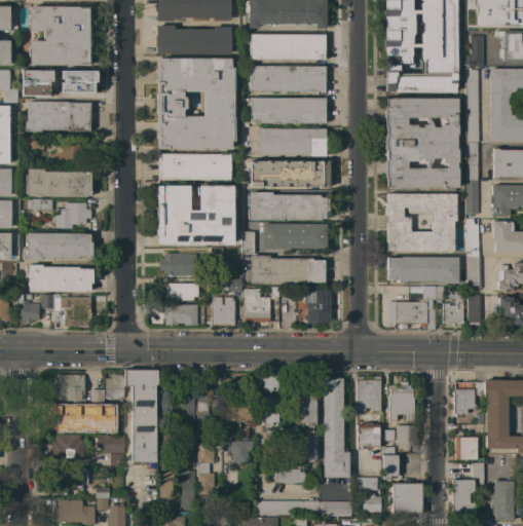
[(231,0),(231,21),(214,20),(214,17),(175,17),(175,21),(157,21),(157,0),(231,0)]
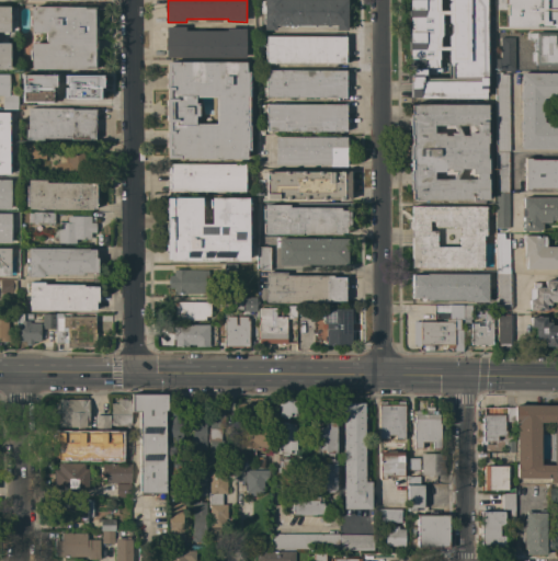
[(349,0),(349,30),(338,30),(338,25),(277,25),(277,30),(266,31),(266,13),(263,13),(263,1),(266,1),(266,0),(349,0)]
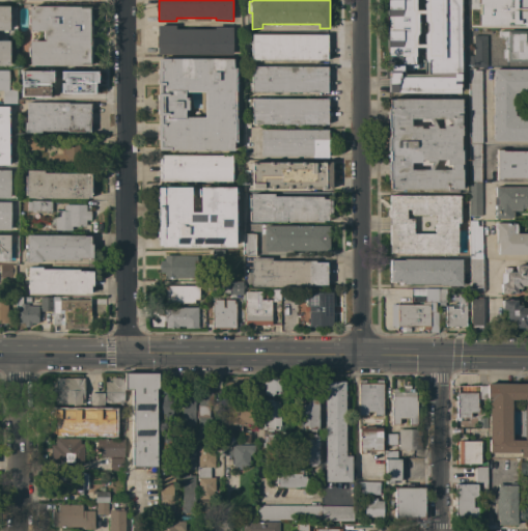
[(398,92),(391,92),(390,77),(391,77),(391,65),(389,65),(388,0),(462,0),(463,78),(462,78),(462,87),(461,87),(461,91),(398,92)]
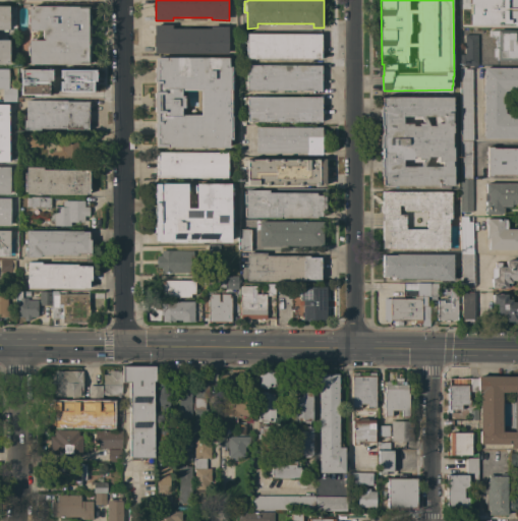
[(517,0),(471,0),(471,24),(517,24),(517,0)]
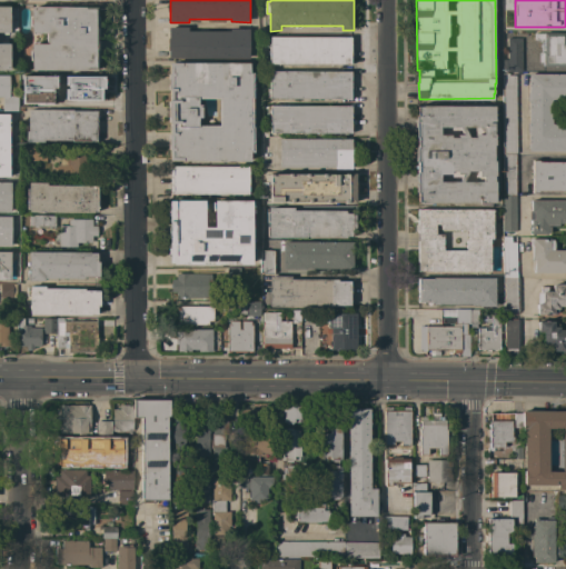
[(0,69),(0,6),(11,6),(11,17),(13,17),(13,26),(11,26),(11,32),(10,32),(10,35),(2,35),(2,32),(0,32),(0,43),(11,43),(11,50),(13,50),(13,61),(11,61),(11,70),(0,69)]
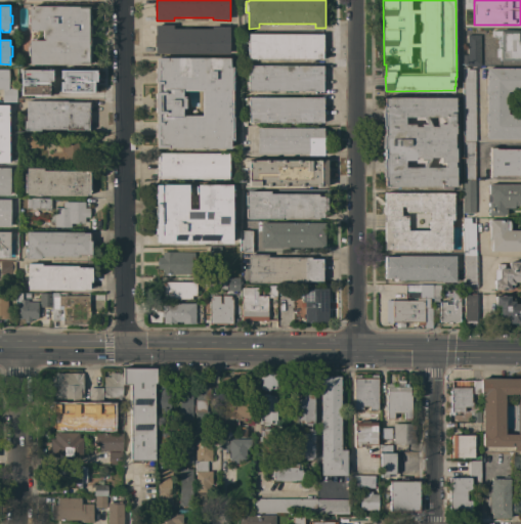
[(91,6),(91,15),(92,15),(92,34),(91,34),(90,38),(93,38),(92,56),(91,56),(91,64),(31,64),(31,56),(29,56),(30,47),(31,47),(31,40),(44,40),(44,31),(31,31),(31,24),(29,24),(29,15),(30,15),(31,6),(91,6)]
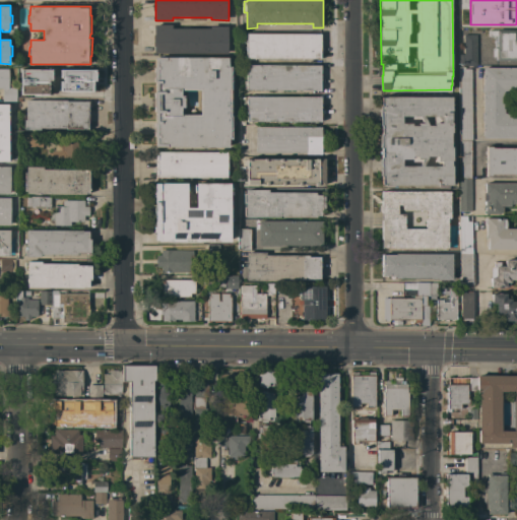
[(174,24),(174,28),(211,28),(211,26),(229,26),(229,53),(221,53),(155,53),(155,24),(174,24)]
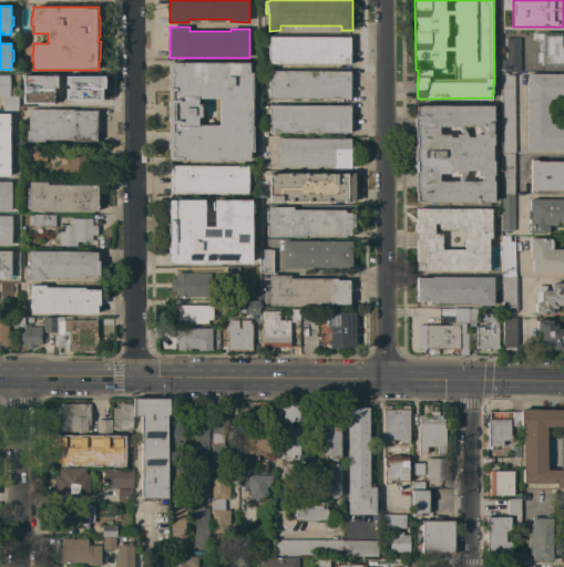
[(563,66),(543,66),(543,62),(539,62),(540,52),(544,52),(544,39),(536,39),(536,33),(563,33),(563,66)]
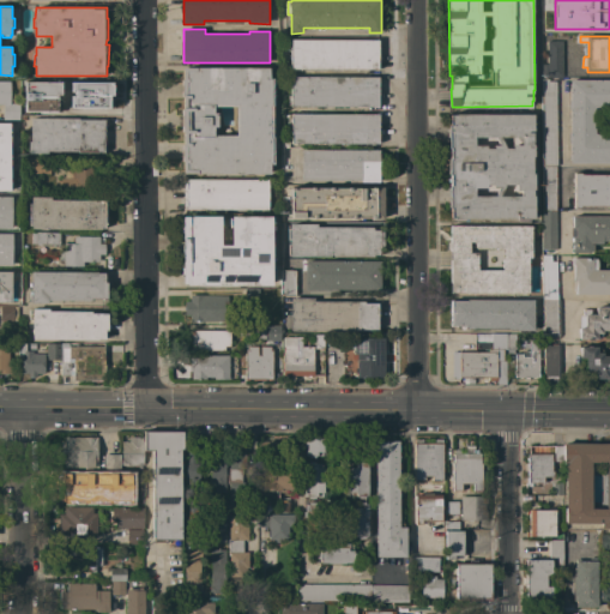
[(380,40),(380,70),(293,70),(293,40),(380,40)]
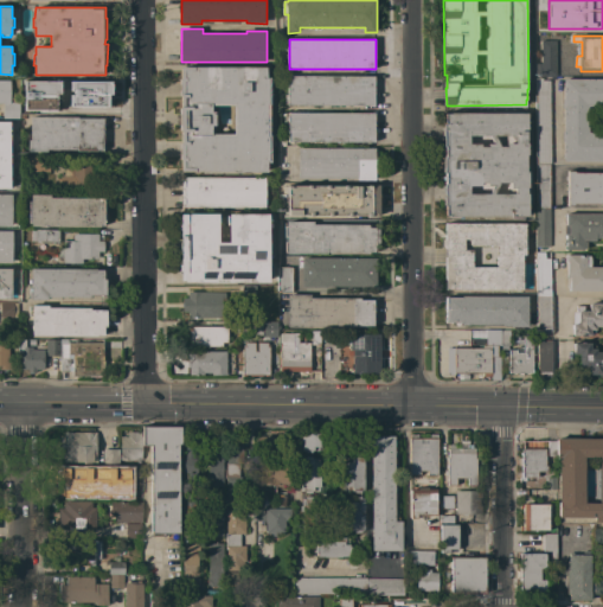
[(544,40),(559,40),(558,76),(538,76),(538,63),(544,63),(544,40)]
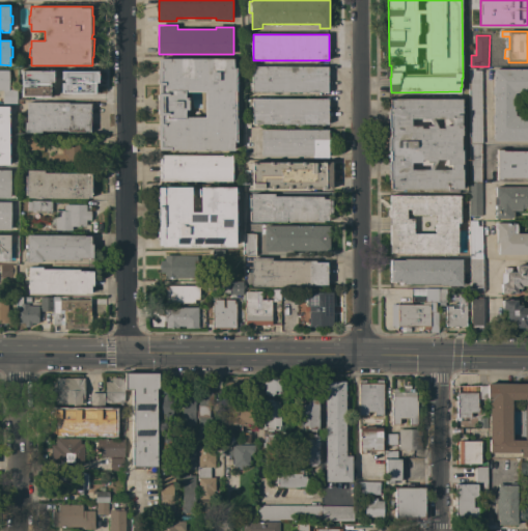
[(160,150),(160,139),(159,139),(159,84),(159,70),(159,59),(233,59),(233,68),(238,68),(238,92),(237,92),(237,118),(238,118),(238,142),(234,142),(234,150),(160,150)]
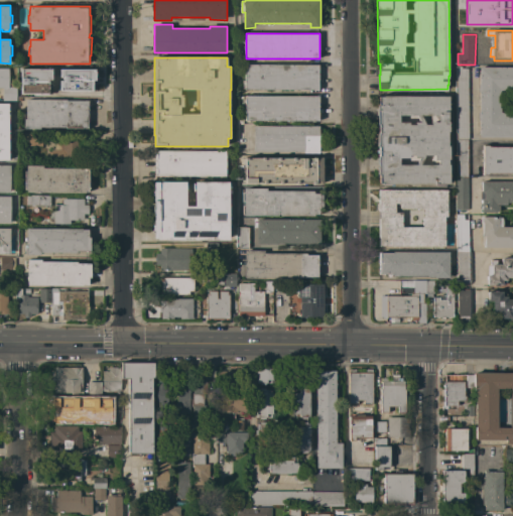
[(319,65),(319,90),(246,89),(246,65),(319,65)]
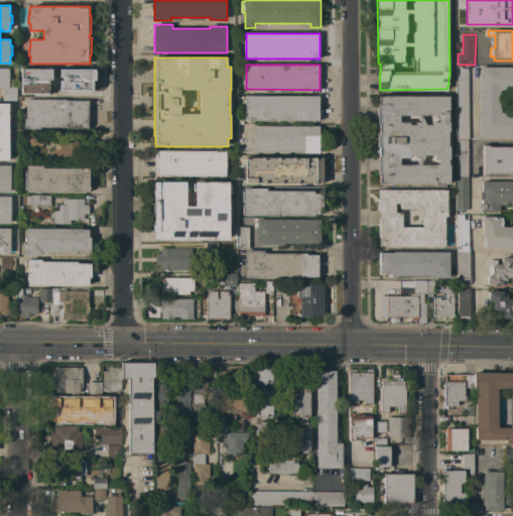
[(458,139),(458,66),(463,66),(463,69),(469,69),(470,139),(469,139),(458,139)]
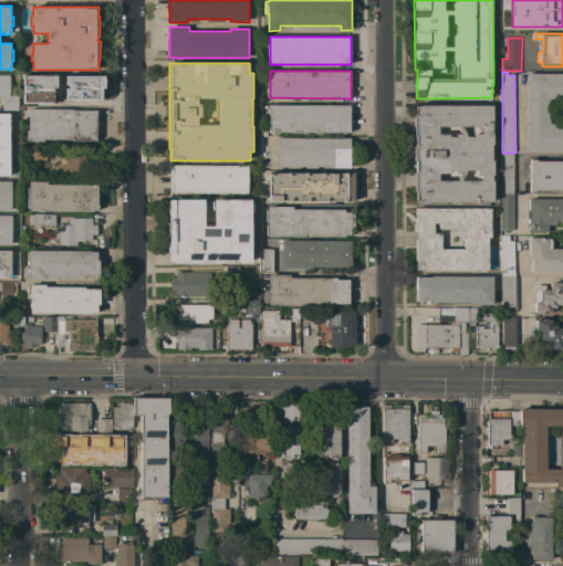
[(48,73),(49,74),(49,93),(44,93),(44,95),(37,95),(37,93),(24,93),(24,73),(48,73)]
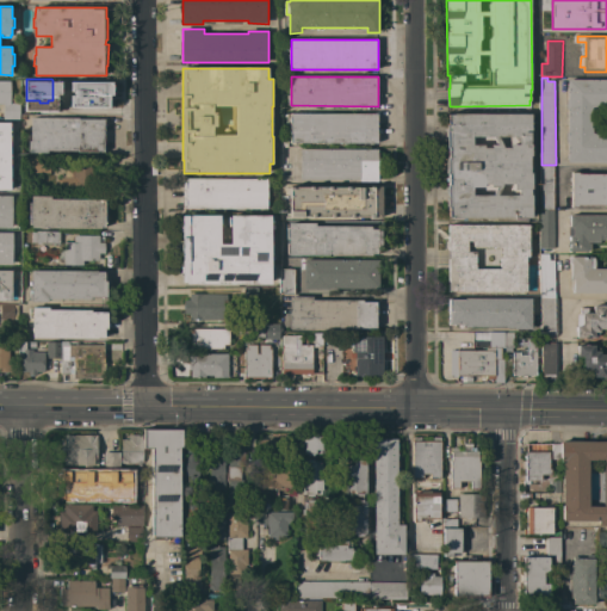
[(606,162),(568,162),(569,142),(567,142),(567,133),(569,133),(569,110),(568,110),(568,99),(569,99),(569,79),(606,79),(606,162)]
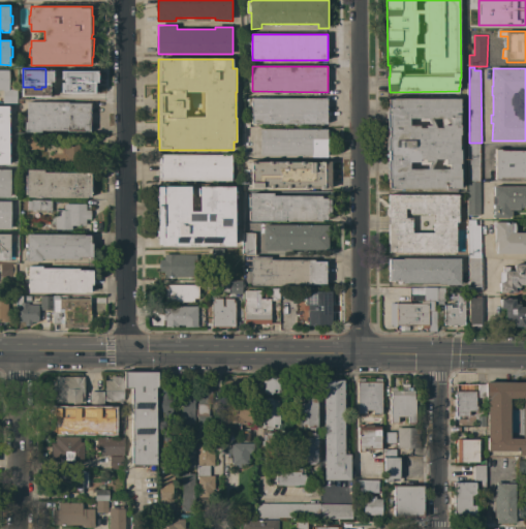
[(4,103),(5,90),(0,90),(0,70),(11,70),(11,89),(21,89),(21,103),(4,103)]
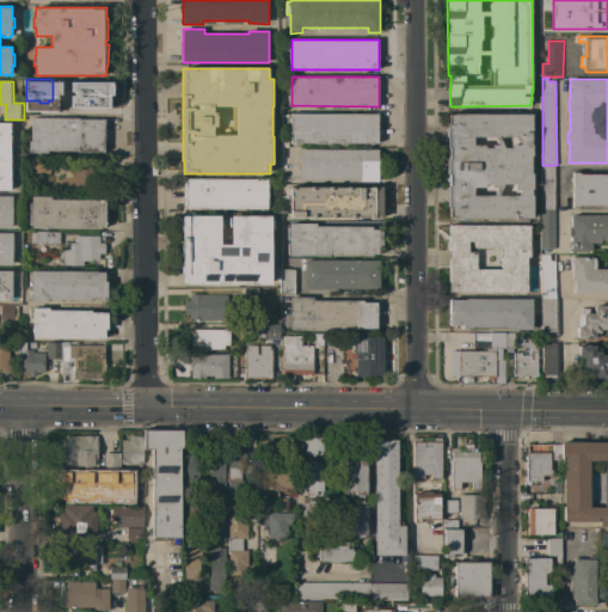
[(66,112),(61,112),(61,90),(68,90),(68,87),(71,87),(71,84),(83,84),(83,86),(90,86),(90,87),(99,87),(99,112),(66,112)]
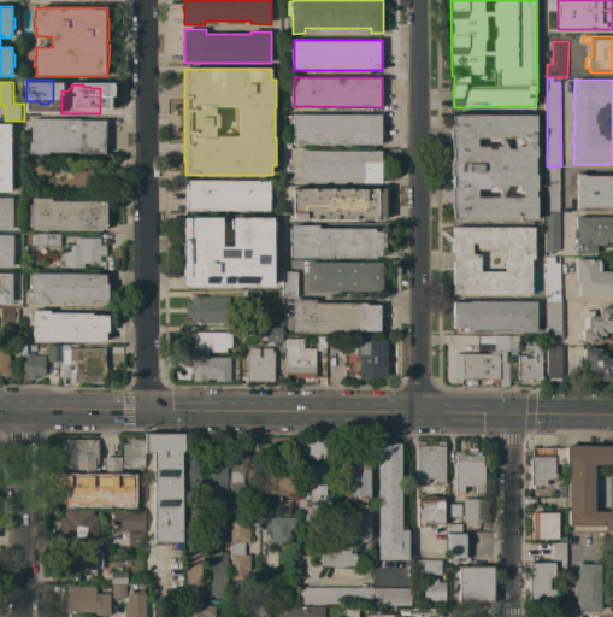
[(382,145),(295,144),(295,115),(382,115),(382,145)]
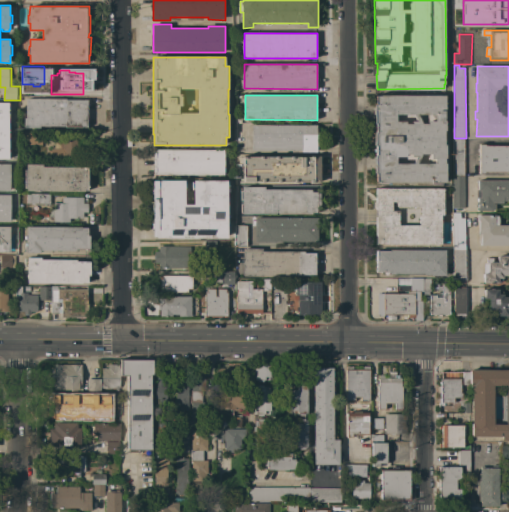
[(379,181),(377,181),(377,172),(375,172),(376,155),(377,155),(377,145),(375,145),(375,132),(377,132),(377,124),(375,124),(375,114),(375,105),(377,105),(377,96),(380,96),(380,95),(446,95),(446,114),(445,120),(446,120),(446,131),(445,131),(445,145),(447,145),(447,158),(446,158),(446,163),(447,163),(447,182),(390,183),(379,183),(379,181)]
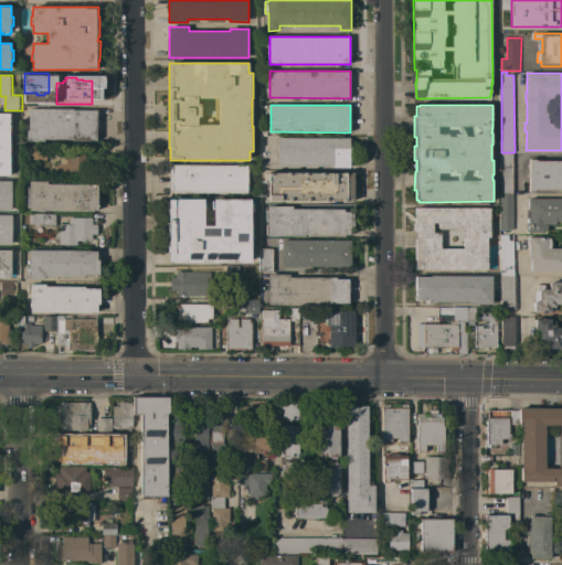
[(74,109),(74,110),(98,110),(98,140),(88,140),(48,139),(48,141),(28,141),(28,130),(30,130),(30,108),(74,109)]
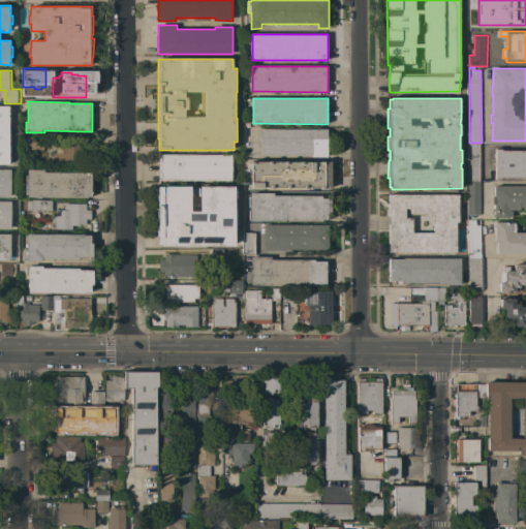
[(0,105),(10,105),(10,163),(0,163),(0,105)]
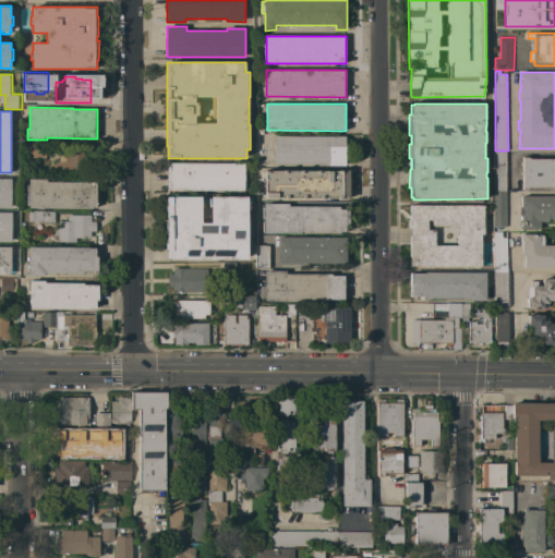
[(347,136),(347,166),(329,166),(329,165),(276,165),(276,135),(347,136)]
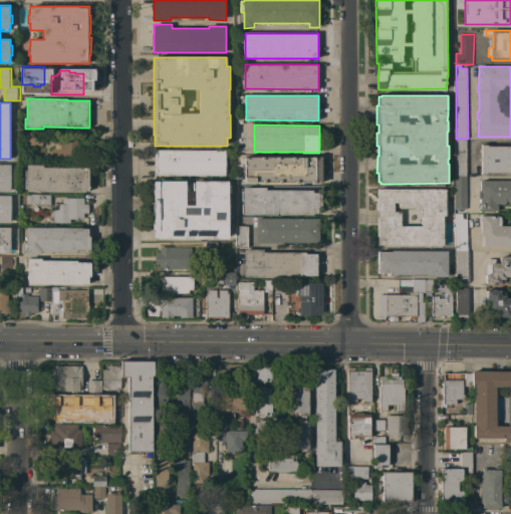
[(44,145),(24,146),(24,133),(44,132),(44,145)]
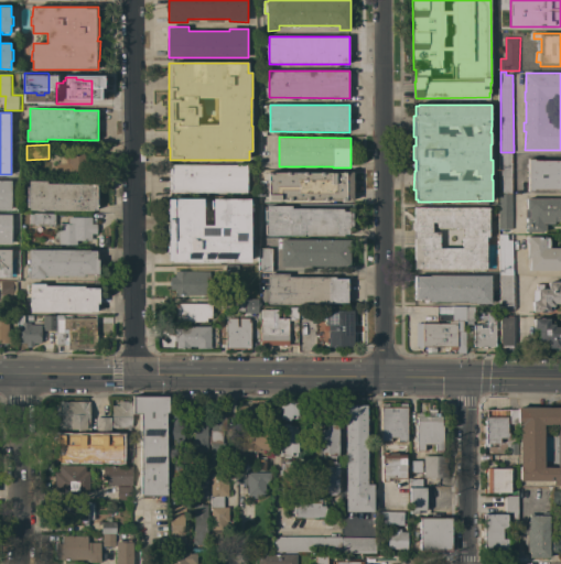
[(58,176),(58,175),(55,175),(55,166),(58,166),(58,164),(62,164),(62,155),(64,152),(68,152),(89,152),(89,158),(95,158),(95,165),(89,165),(89,176),(76,176),(58,176)]
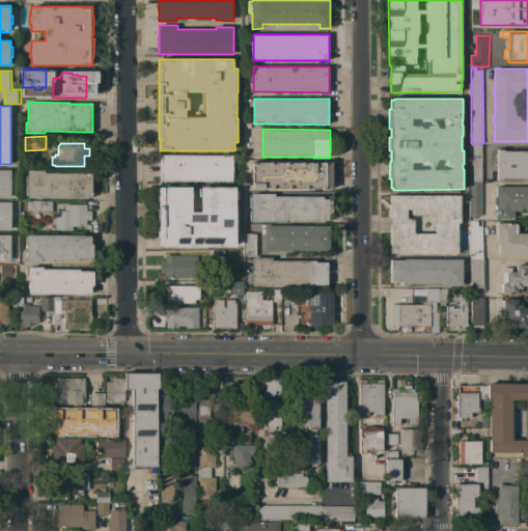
[(471,143),(482,143),(482,183),(471,183),(471,143)]
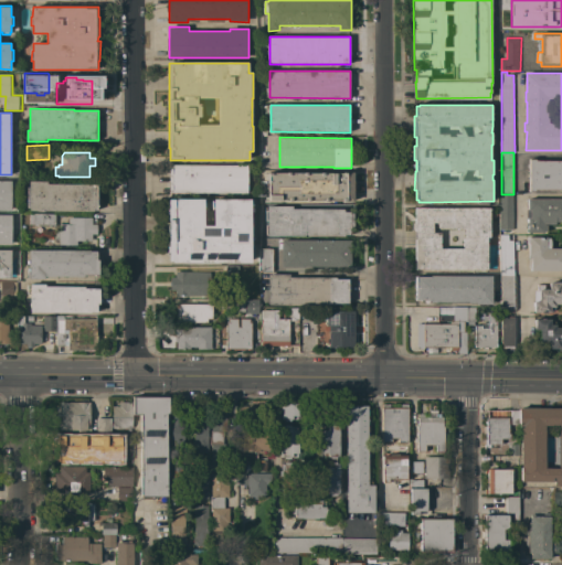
[(537,159),(537,160),(561,160),(561,190),(537,190),(537,191),(531,191),(531,159),(537,159)]
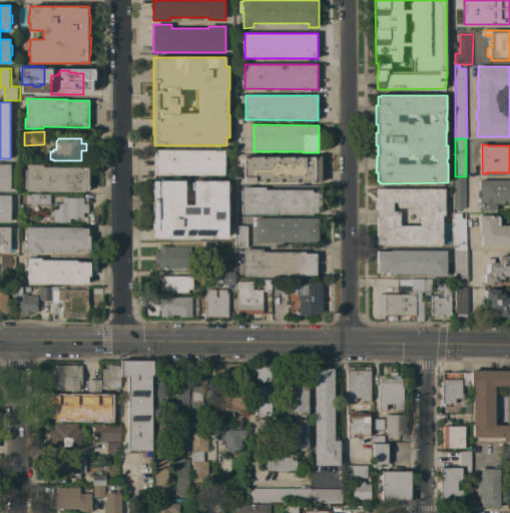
[(156,149),(225,150),(225,175),(156,175),(156,149)]
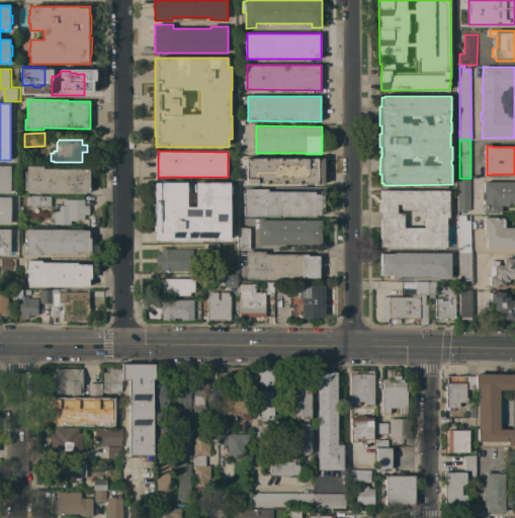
[(248,159),(315,159),(315,158),(326,158),(326,184),(315,184),(248,184),(248,159)]
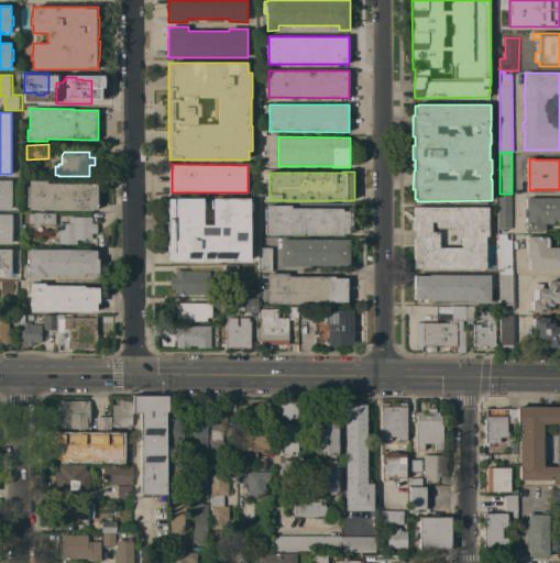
[(0,179),(13,180),(12,210),(0,209),(0,179)]
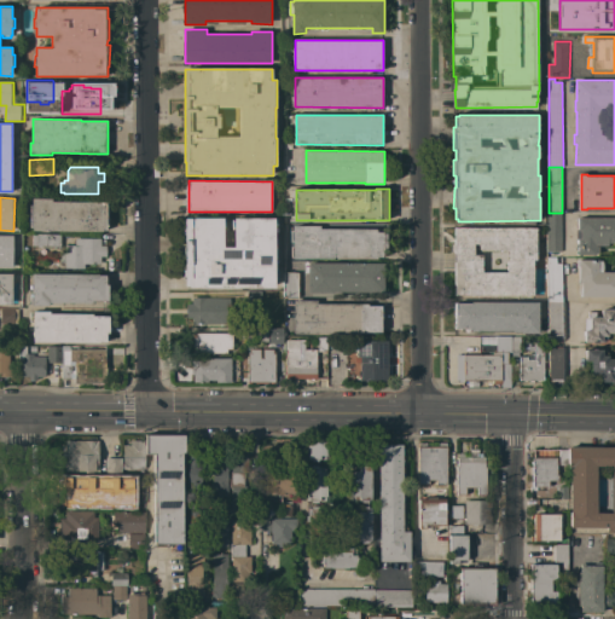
[(110,202),(110,226),(108,226),(108,230),(104,230),(104,231),(33,231),(34,198),(53,198),(53,202),(110,202)]
